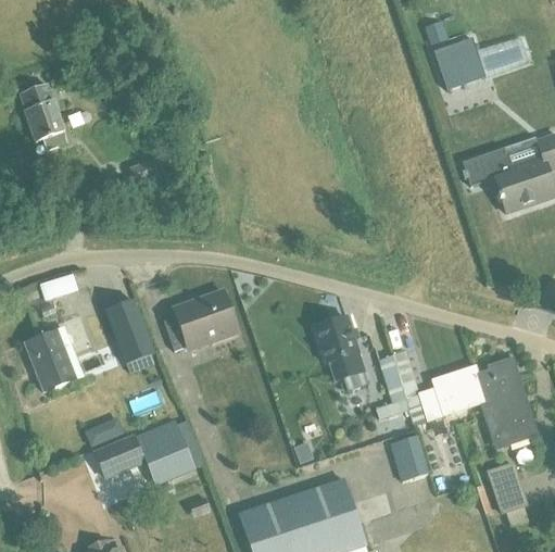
[(486,47),(477,50),(486,76),(495,73),(503,70),(512,66),(520,63),(529,60),(521,37),(513,39),(504,42),(504,41),(495,45),(494,45),(487,47),(486,47)]
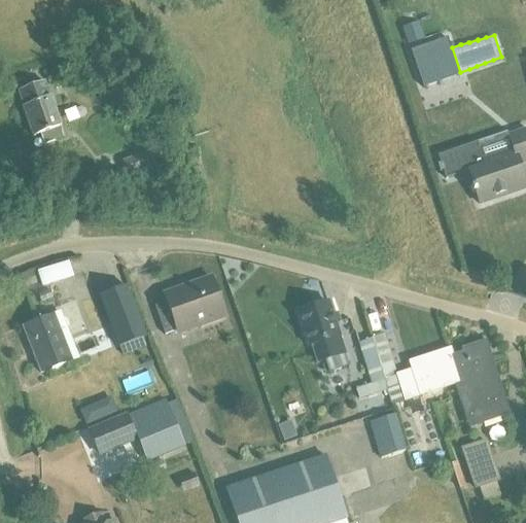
[(448,36),(412,48),(424,84),(460,72),(452,47),(448,36)]
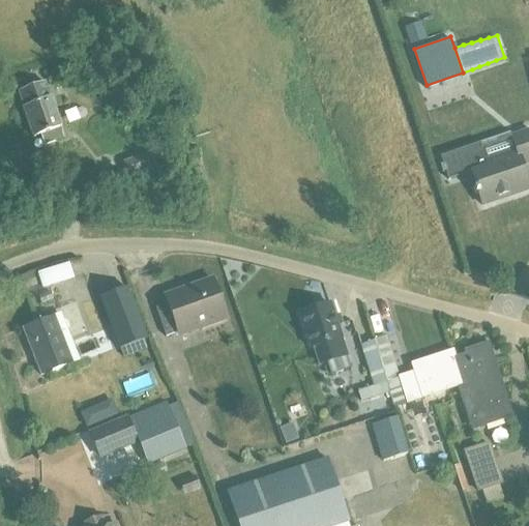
[(17,89),(22,105),(21,105),(31,135),(38,132),(41,142),(63,135),(50,95),(45,79),(17,89)]
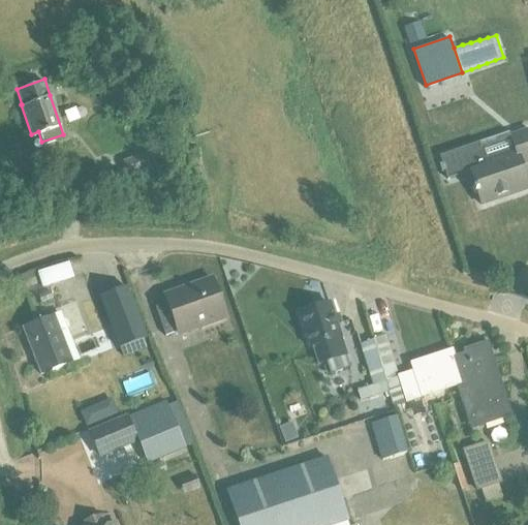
[(479,203),(527,185),(527,180),(521,160),(527,157),(527,127),(510,133),(509,129),(440,153),(443,162),(440,162),(442,170),(445,168),(448,177),(468,171),(479,203)]
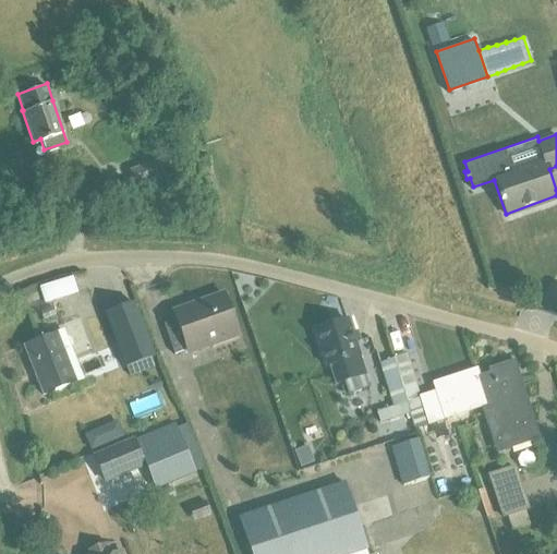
[(159,158),(131,167),(136,182),(165,172),(159,158)]
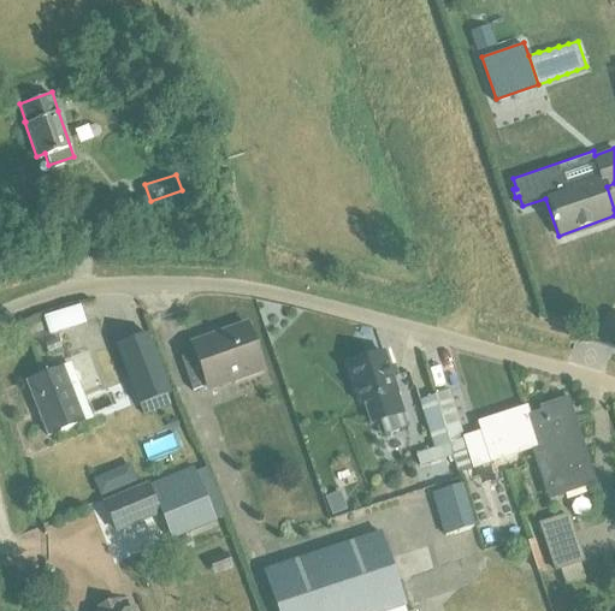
[(55,328),(93,318),(88,300),(51,310),(55,328)]
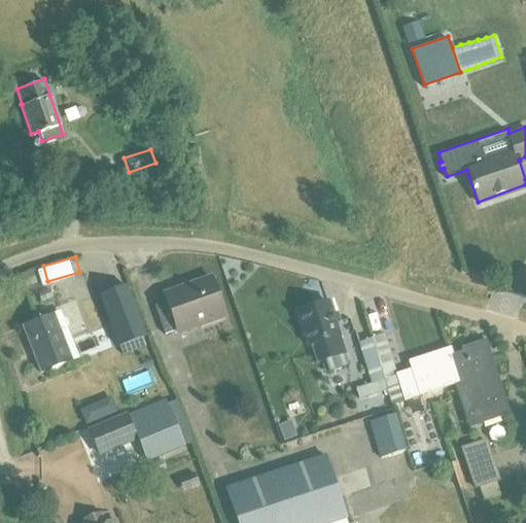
[(166,330),(176,326),(178,332),(224,314),(210,274),(165,290),(168,299),(155,303),(166,330)]
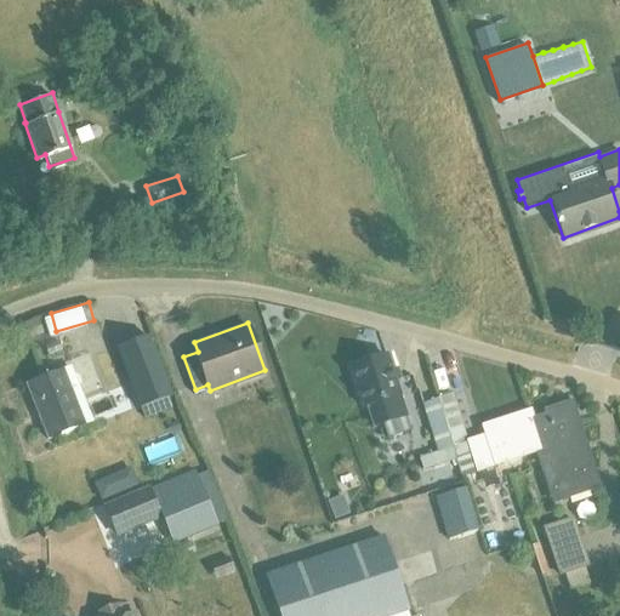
[(117,346),(137,405),(168,395),(148,335),(117,346)]
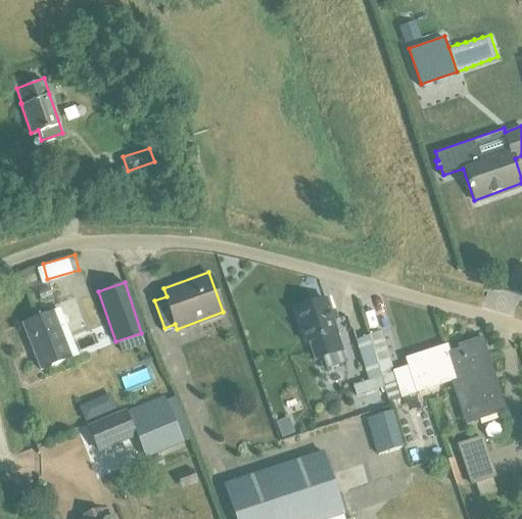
[(339,347),(334,330),(324,298),(294,309),(304,340),(310,338),(316,356),(339,347)]
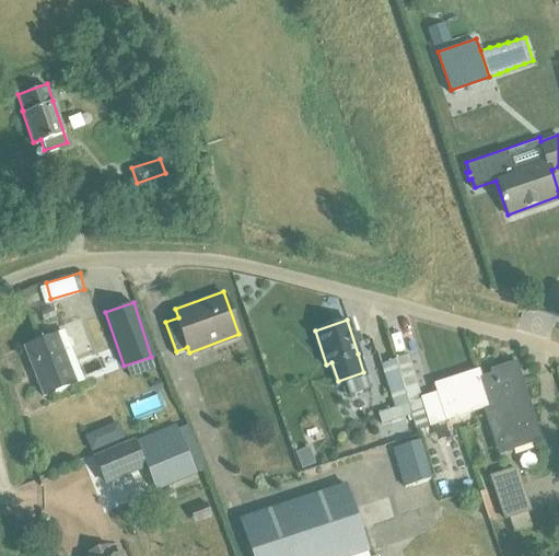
[(24,344),(44,393),(78,379),(58,329),(24,344)]
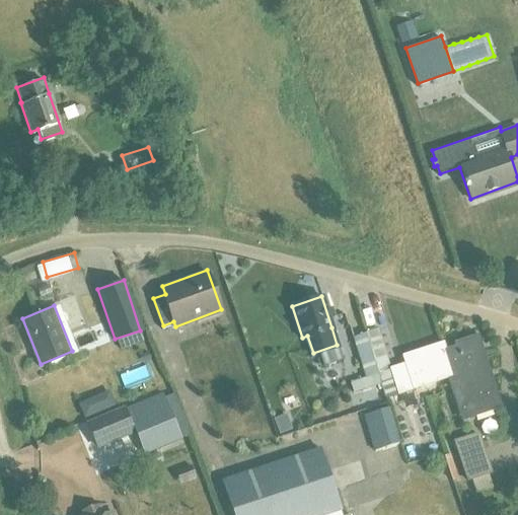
[(377,373),(389,370),(389,368),(391,367),(379,326),(365,330),(377,373)]
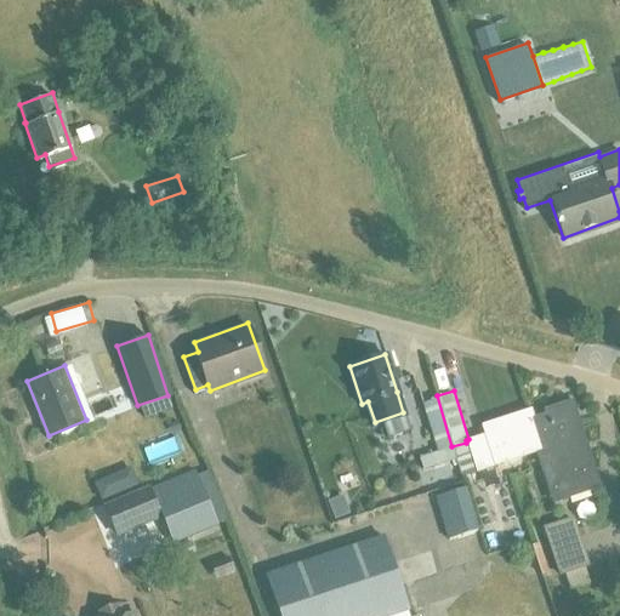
[(437,395),(424,400),(438,451),(451,446),(437,395)]
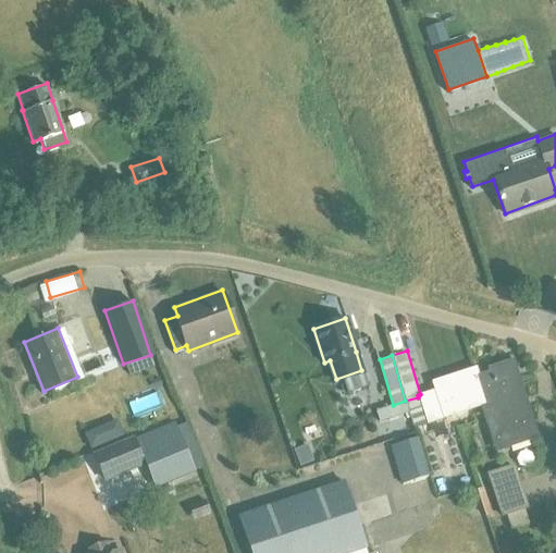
[(486,365),(489,371),(476,376),(472,377),(480,402),(495,447),(524,438),(526,440),(536,437),(526,403),(523,403),(520,395),(522,395),(510,357),(486,365)]
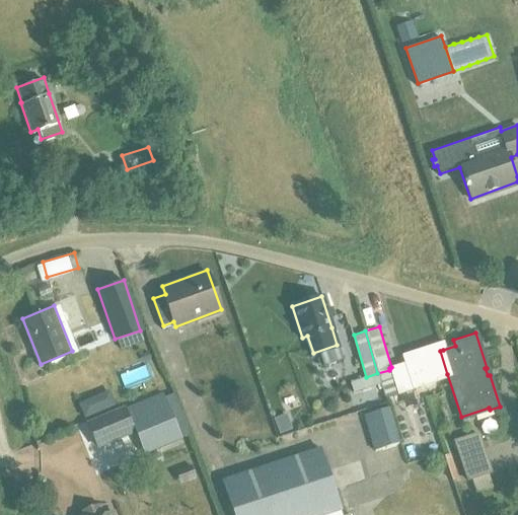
[(440,351),(443,350),(440,342),(401,355),(404,363),(391,367),(389,368),(389,370),(396,391),(447,374),(440,351)]
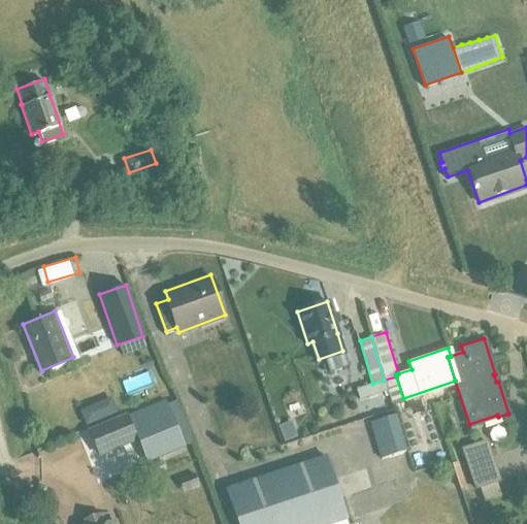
[(134,392),(162,378),(155,363),(126,377),(134,392)]
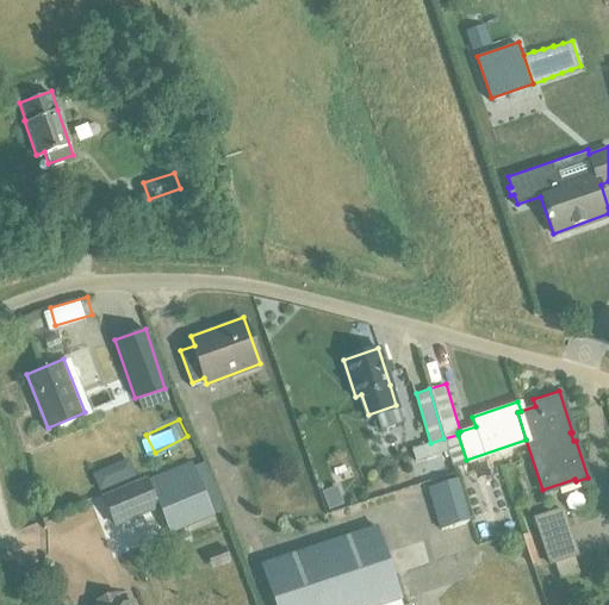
[(134,453),(98,466),(106,486),(141,473),(134,453)]
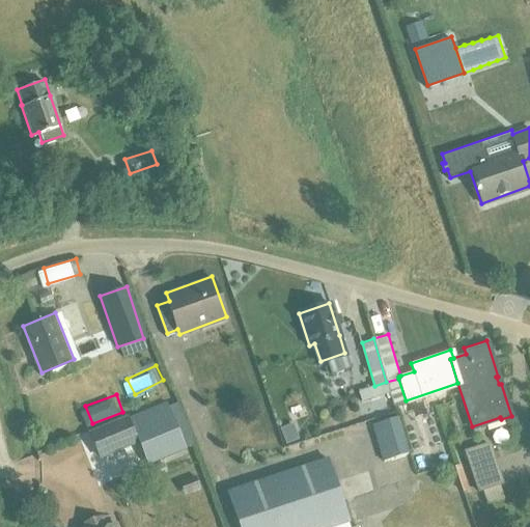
[(428,395),(415,398),(419,414),(433,411),(428,395)]
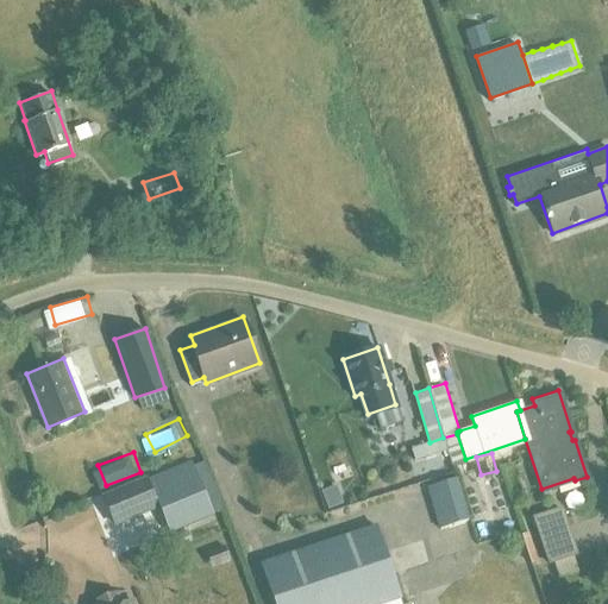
[(194,458),(148,477),(160,503),(170,530),(217,511),(194,458)]
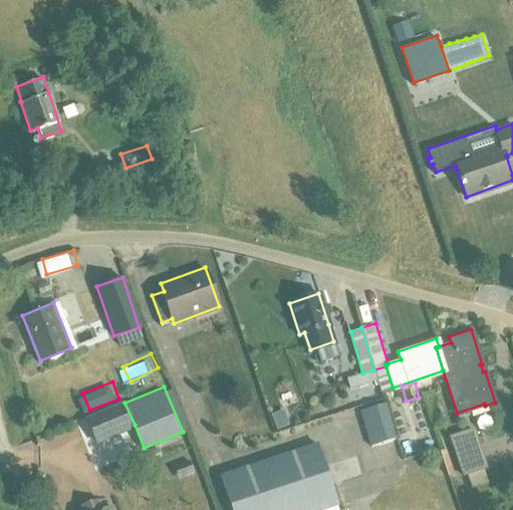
[(387,401),(361,408),(371,443),(397,436),(387,401)]
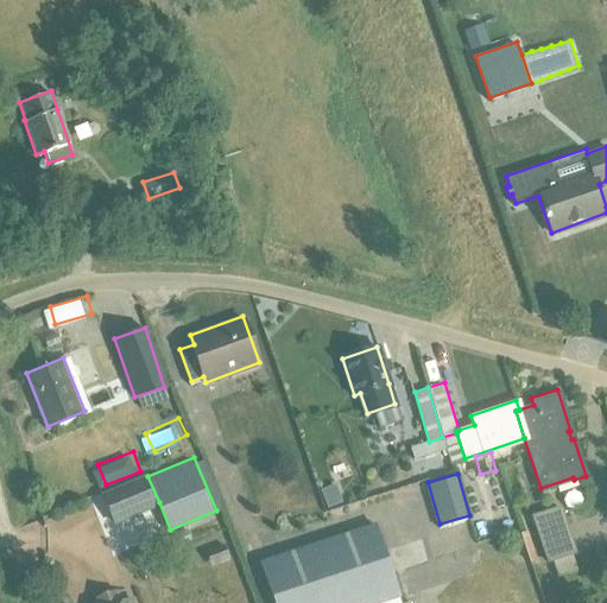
[(105,494),(115,520),(159,502),(147,476),(105,494)]
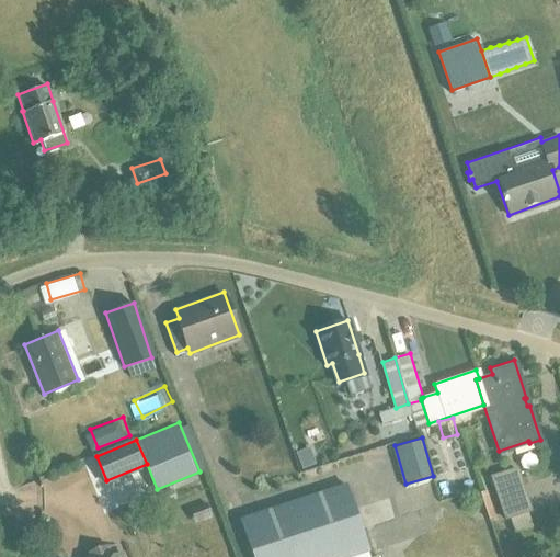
[(306,462),(319,457),(313,442),(300,446),(306,462)]
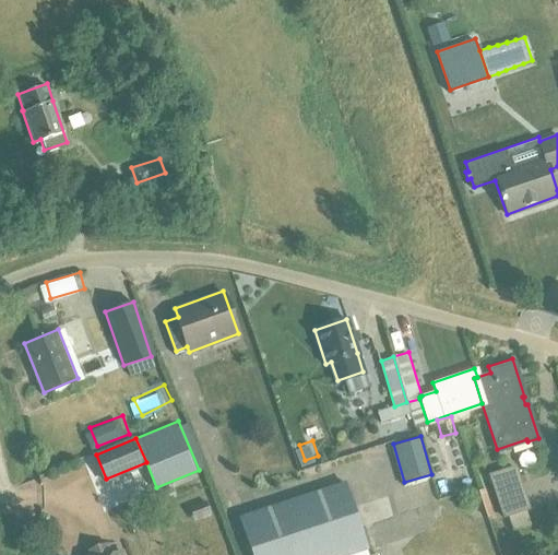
[(489,473),(503,516),(527,508),(513,464),(489,473)]
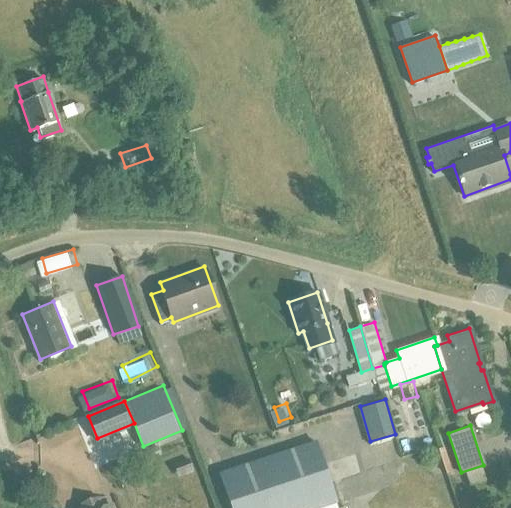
[(337,507),(315,442),(218,474),(229,507),(346,507),(346,505),(337,507)]
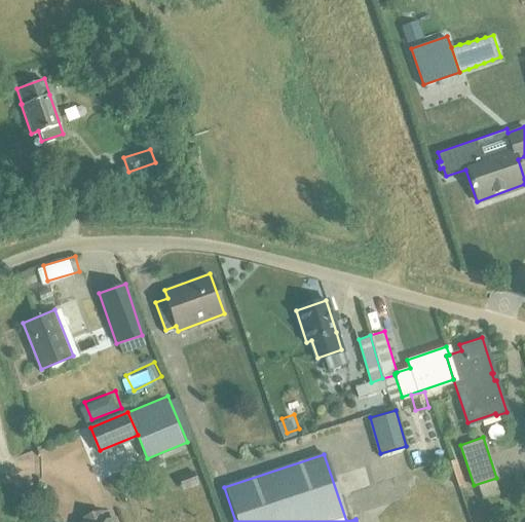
[(198,462),(182,468),(188,486),(204,481),(198,462)]
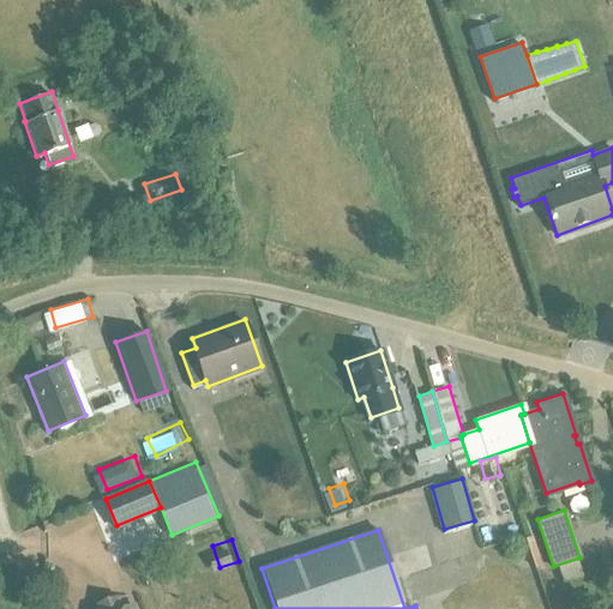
[(124,607),(119,594),(98,602),(101,608),(138,608),(136,602),(124,607)]
